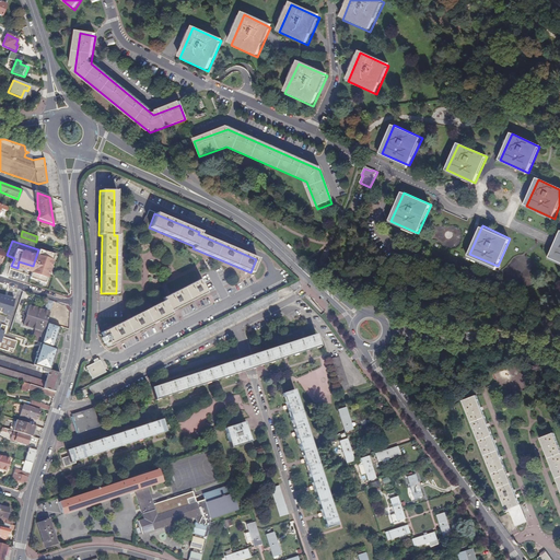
[(55,255),(38,249),(33,266),(19,261),(18,268),(32,272),(30,279),(45,283),(55,255)]
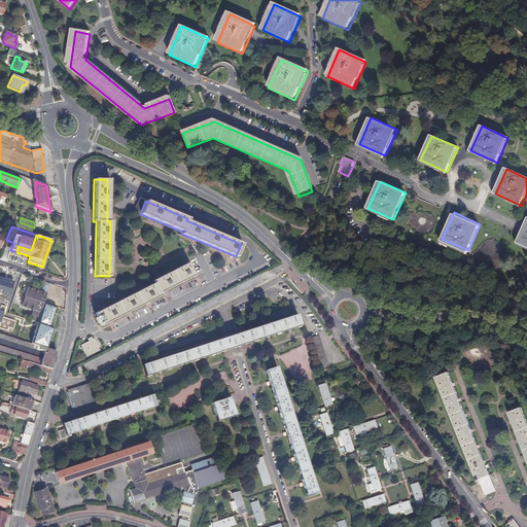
[(160,292),(194,276),(186,262),(152,280),(154,282),(95,313),(101,325),(161,295),(160,292)]
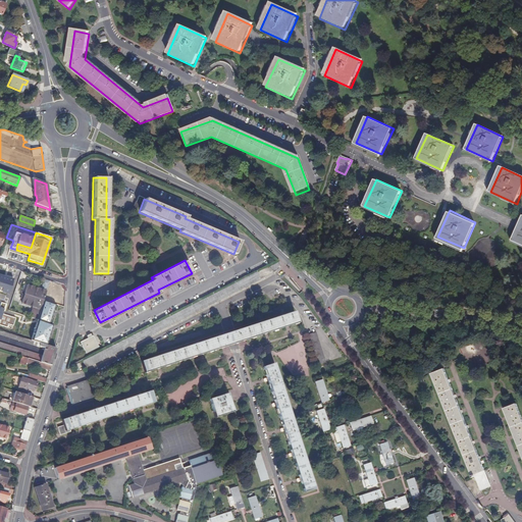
[(260,278),(272,272),(269,267),(257,273),(260,278)]
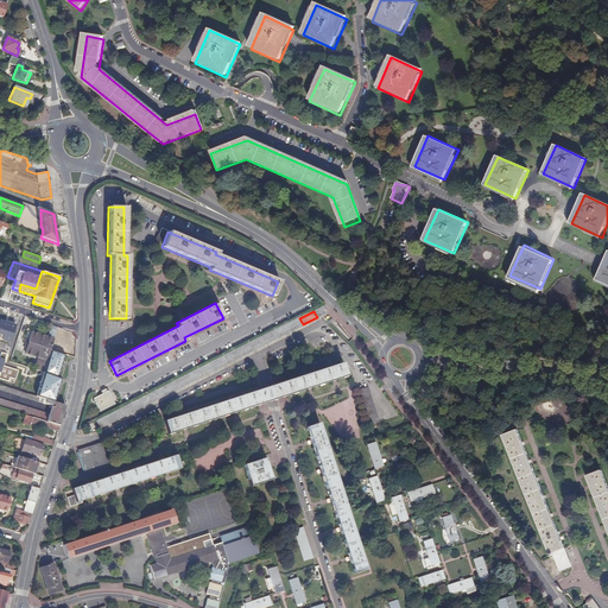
[(17,329),(1,323),(0,328),(0,333),(5,334),(6,334),(6,331),(14,335),(17,329)]
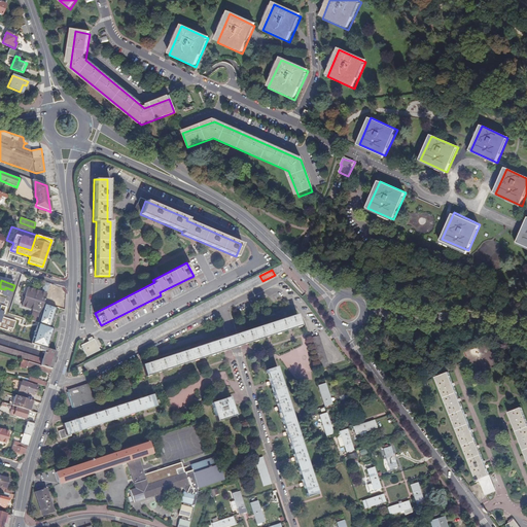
[(50,284),(45,282),(42,292),(29,287),(27,294),(25,293),(24,297),(25,299),(23,306),(35,310),(32,321),(37,323),(38,323),(45,303),(50,284)]
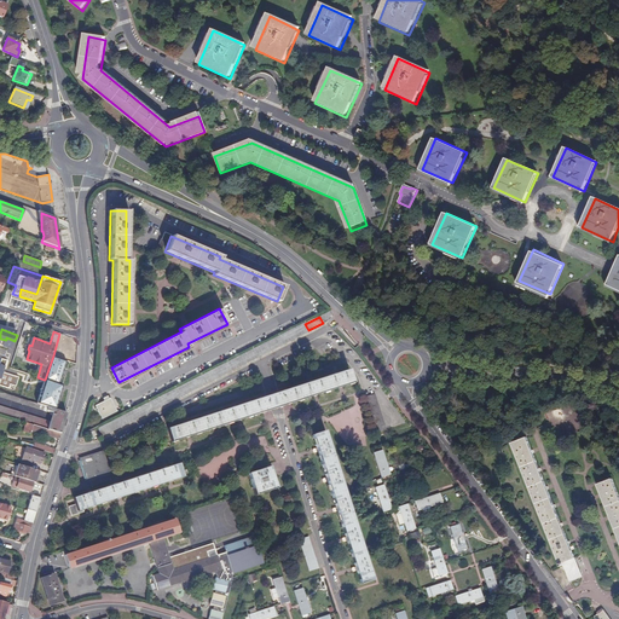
[(61,350),(58,358),(70,362),(73,353),(69,352),(70,350),(67,348),(68,345),(62,342),(59,348),(61,350)]
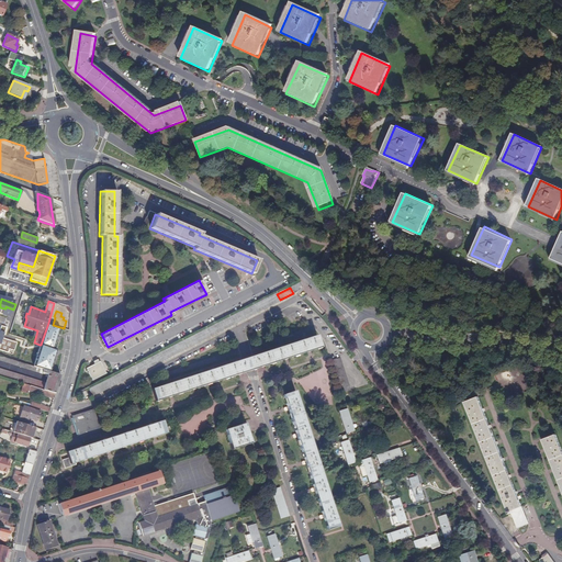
[(11,334),(15,318),(12,317),(7,333),(11,334)]
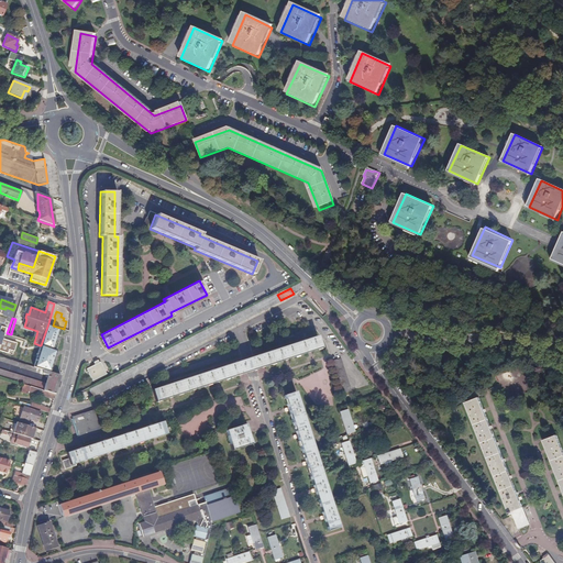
[(64,329),(53,326),(51,333),(62,337),(64,329)]
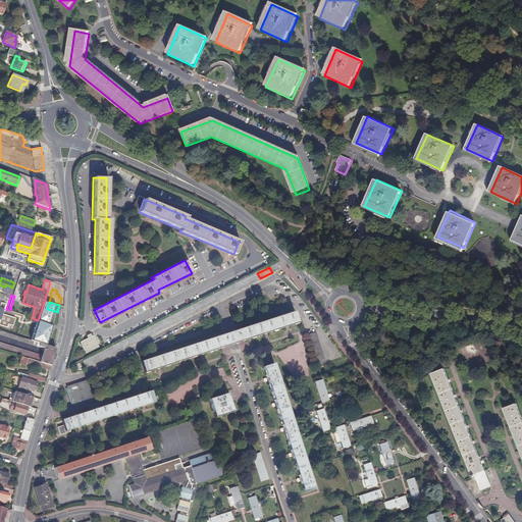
[(231,345),(298,323),(294,311),(227,332),(140,361),(144,372),(231,345)]
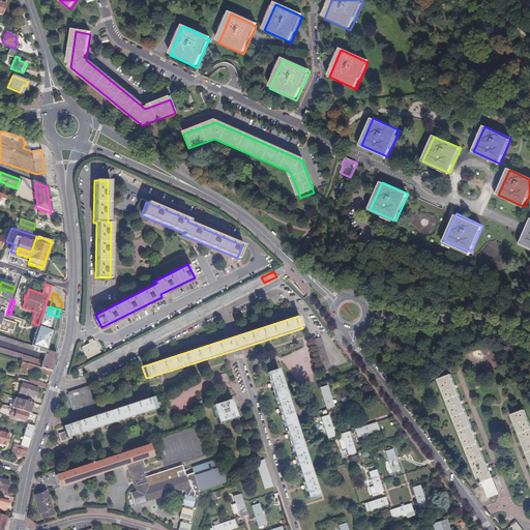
[(32,323),(29,322),(29,323),(22,321),(19,330),(25,332),(25,331),(40,336),(42,330),(36,327),(37,325),(32,323)]
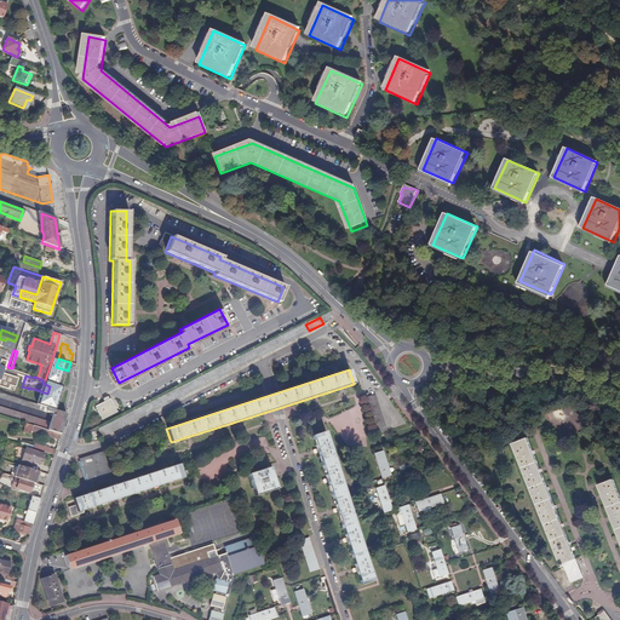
[(0,397),(46,414),(47,412),(49,408),(0,392),(0,397)]
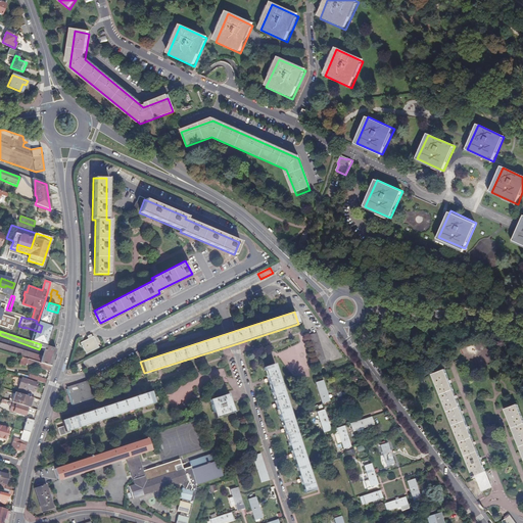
[(325,363),(316,333),(308,335),(318,366),(325,363)]
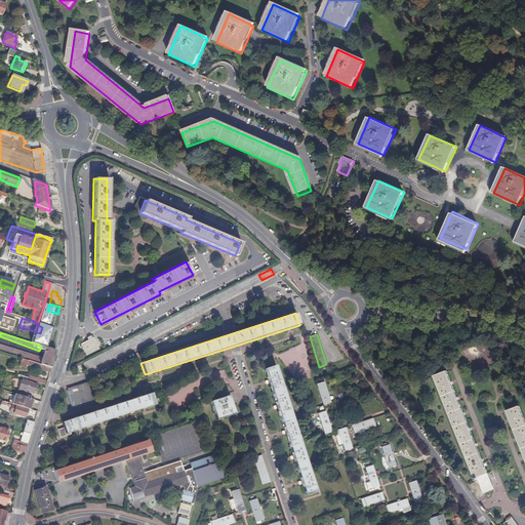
[(98,349),(92,337),(80,344),(85,355),(98,349)]
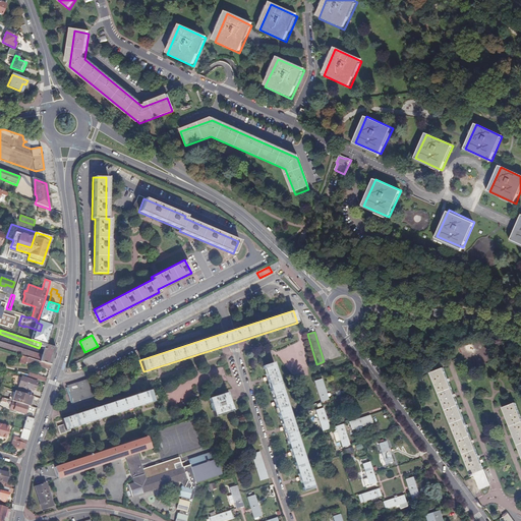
[(0,349),(23,356),(41,362),(43,355),(0,341),(0,349)]
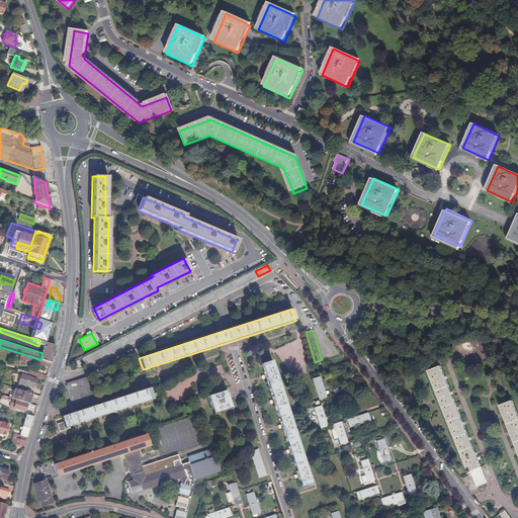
[(44,350),(42,353),(53,356),(54,354),(56,349),(45,346),(44,350)]
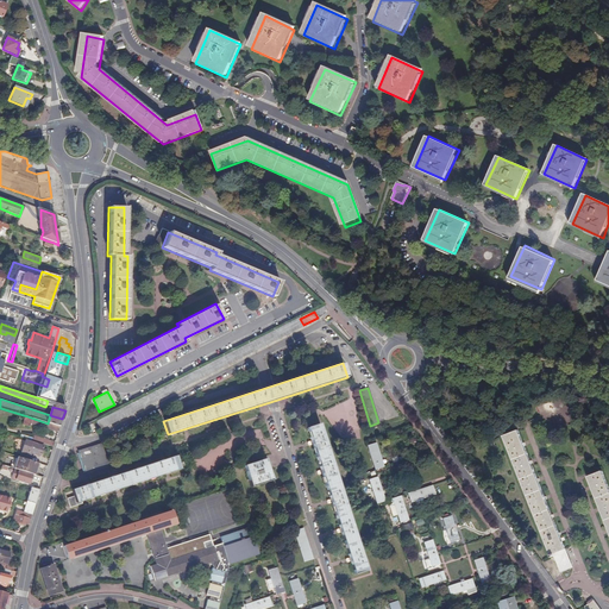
[(62,419),(50,415),(48,424),(60,427),(62,419)]
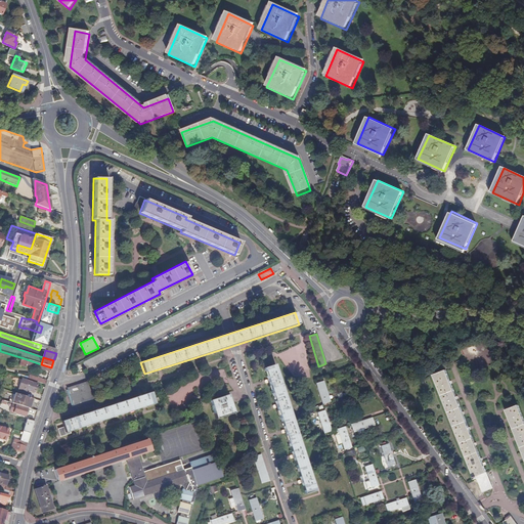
[(41,364),(24,358),(22,365),(26,365),(26,364),(44,370),(44,369),(50,372),(51,367),(41,364)]
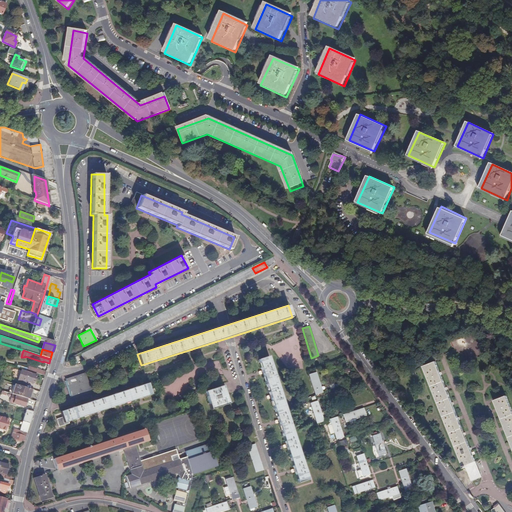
[(308,479),(268,356),(258,359),(298,482),(308,479)]
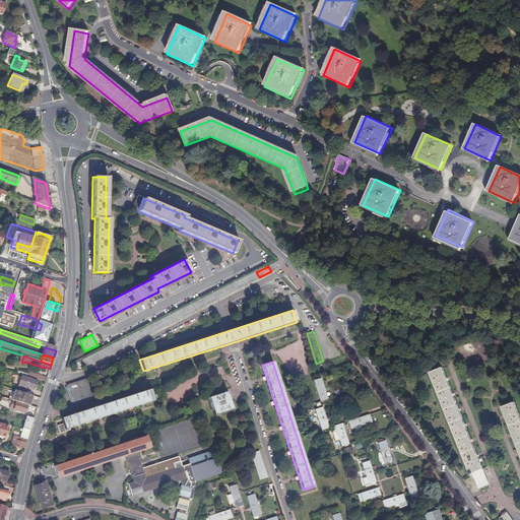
[(442,365),(429,370),(468,471),(472,470),(478,485),(489,481),(442,365)]
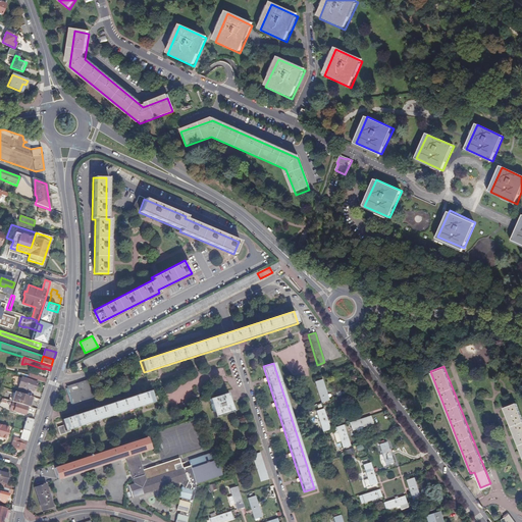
[(213,380),(224,379),(223,368),(212,369),(213,380)]
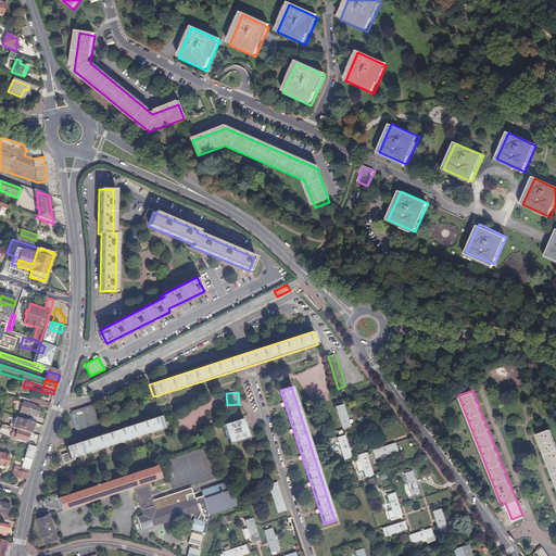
[(49,408),(50,405),(35,400),(33,404),(49,408)]
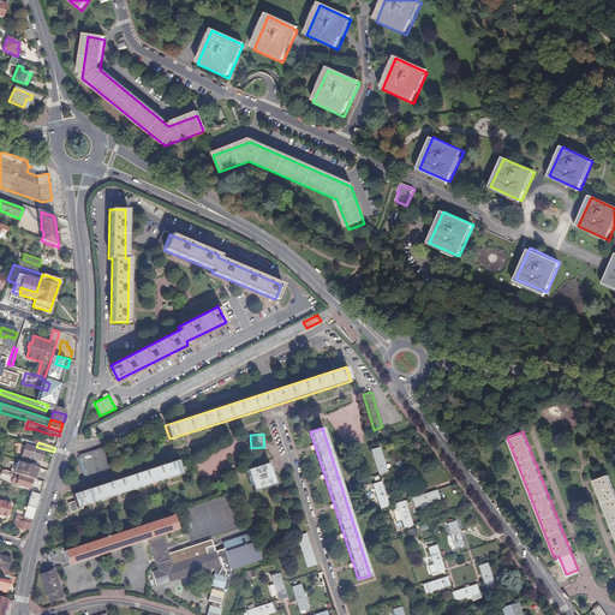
[(43,451),(25,445),(21,459),(31,463),(33,459),(40,461),(43,451)]
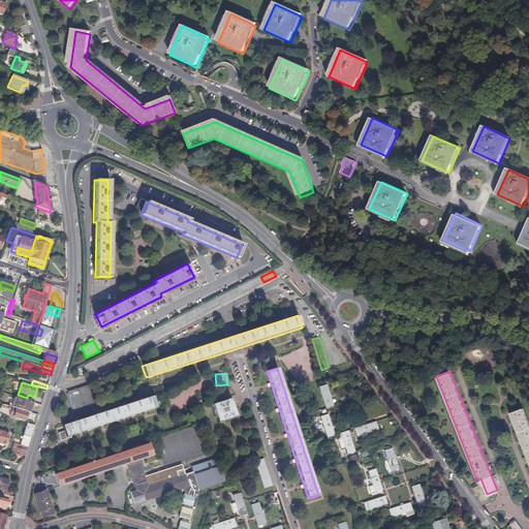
[(325,408),(333,405),(325,384),(318,386),(325,408)]
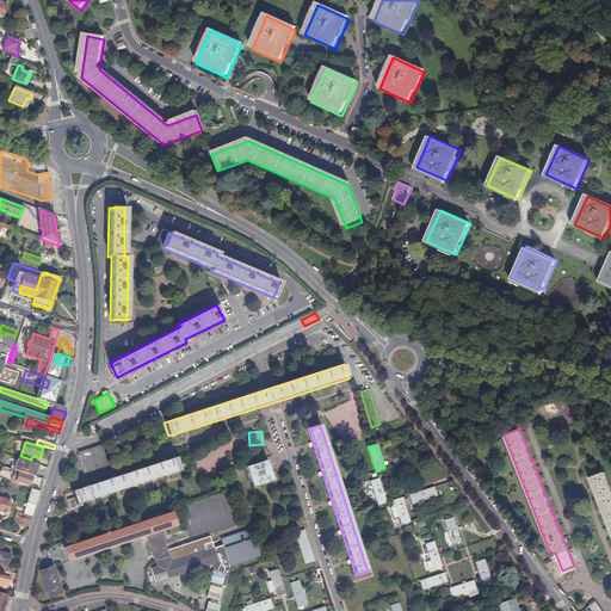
[(106,467),(100,446),(80,454),(87,474),(106,467)]
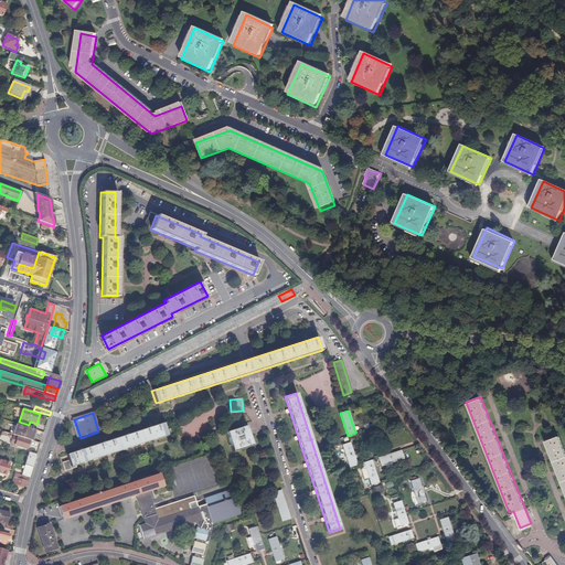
[(75,465),(167,435),(162,423),(66,454),(68,460),(62,461),(64,471),(75,467),(75,465)]
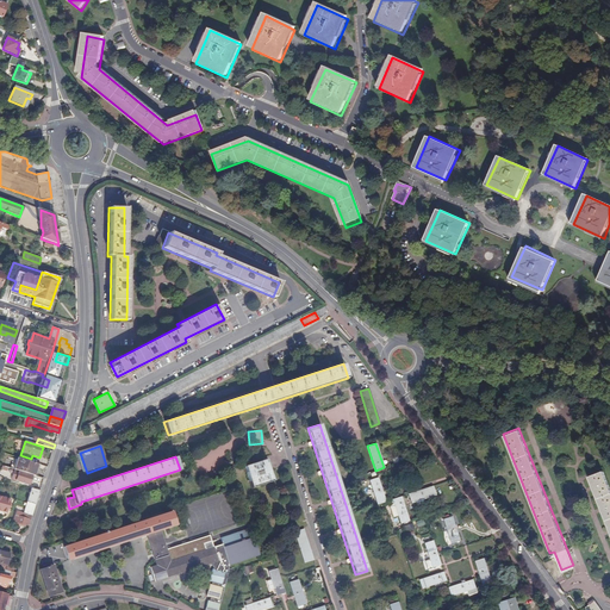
[(35,477),(38,465),(18,458),(13,471),(19,472),(24,473),(33,477),(35,477)]
